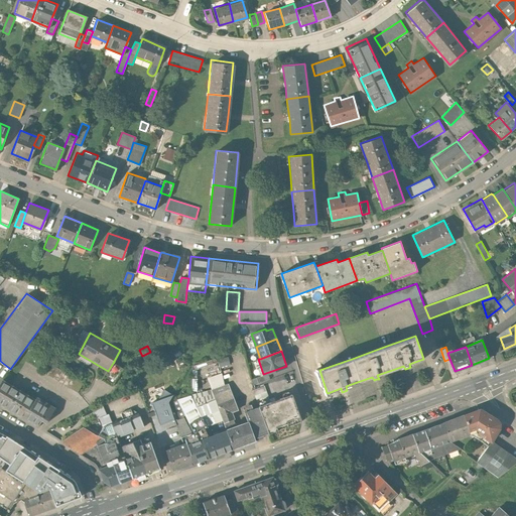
[(228,356),(218,359),(220,367),(230,364),(228,356)]
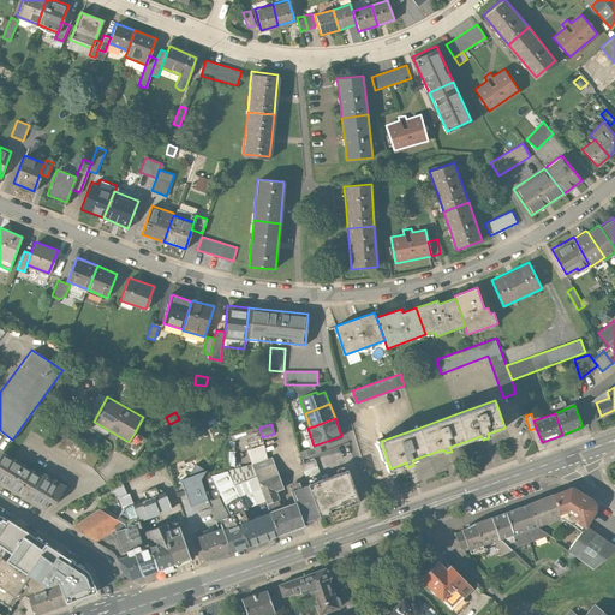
[(260,431),(257,427),(230,435),(231,440),(260,431)]
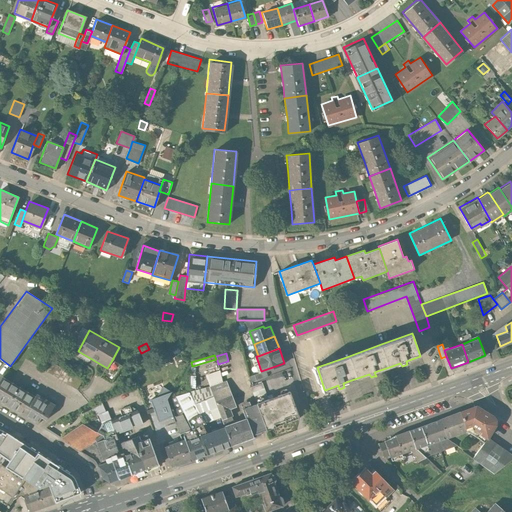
[(49,360),(43,370),(73,388),(79,378),(49,360)]
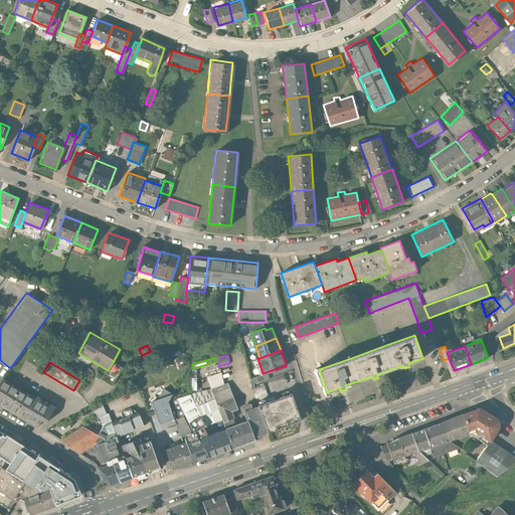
[(113,362),(108,370),(106,374),(115,379),(122,368),(113,362)]
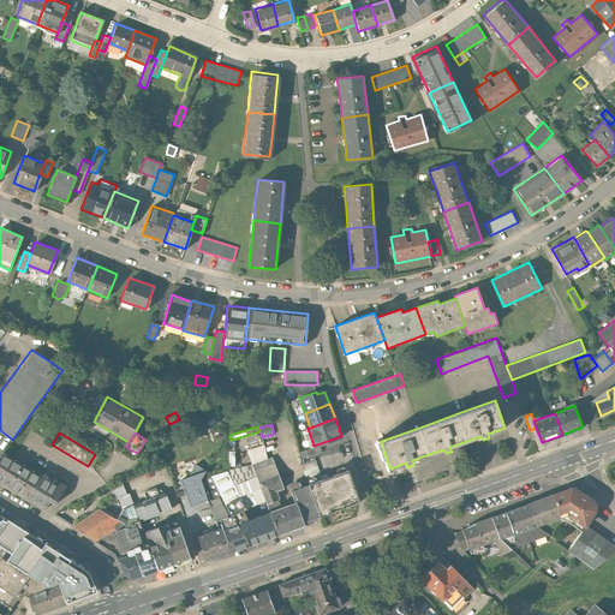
[(161,458),(173,452),(167,437),(154,443),(161,458)]
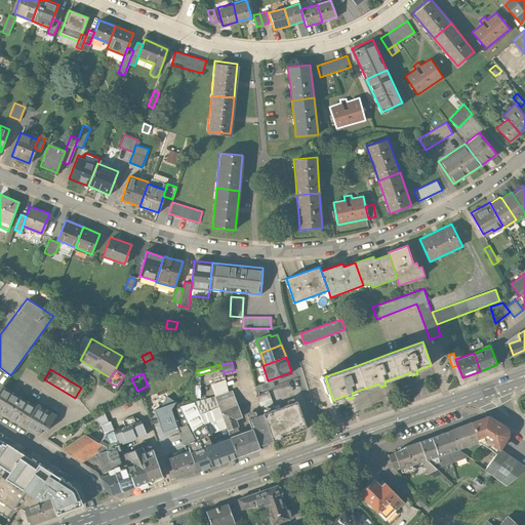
[(214,396),(228,391),(225,379),(210,384),(214,396)]
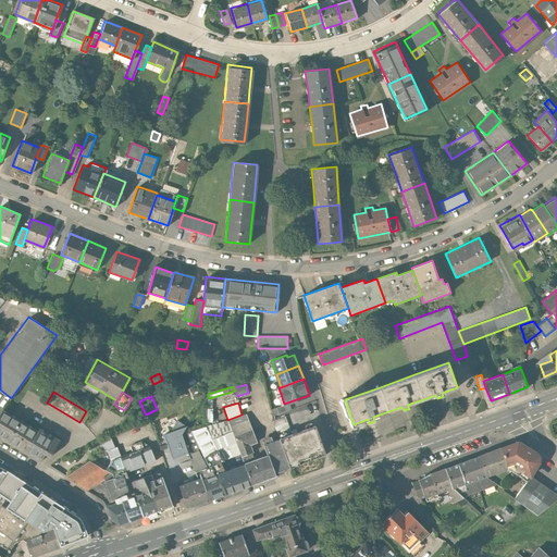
[(0,437),(24,453),(37,430),(2,409),(0,411),(0,437)]
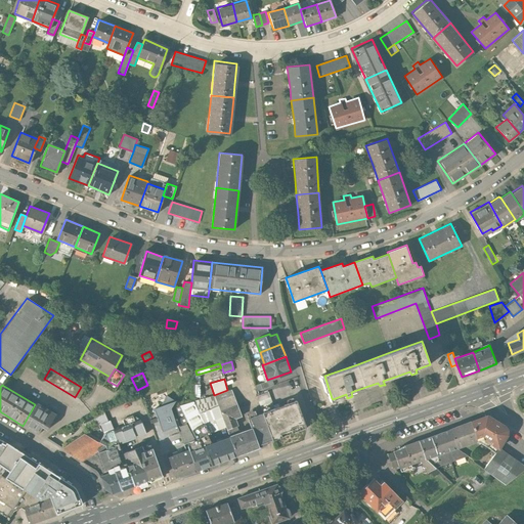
[(225,427),(228,434),(238,431),(236,425),(237,425),(235,418),(241,416),(231,389),(227,390),(214,395),(218,405),(222,417),(225,427)]
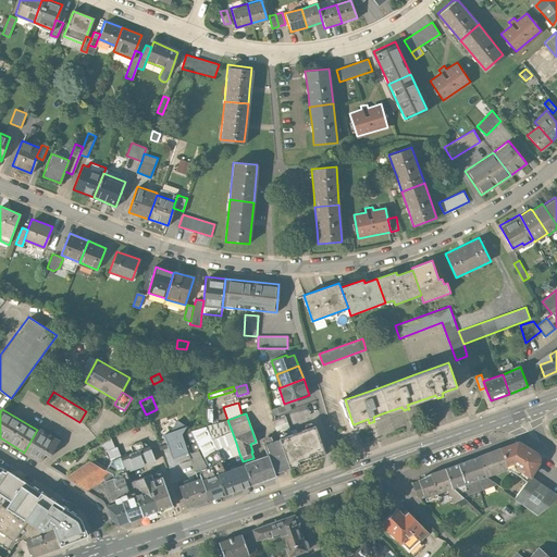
[(272,421),(279,437),(291,433),(285,416),(272,421)]
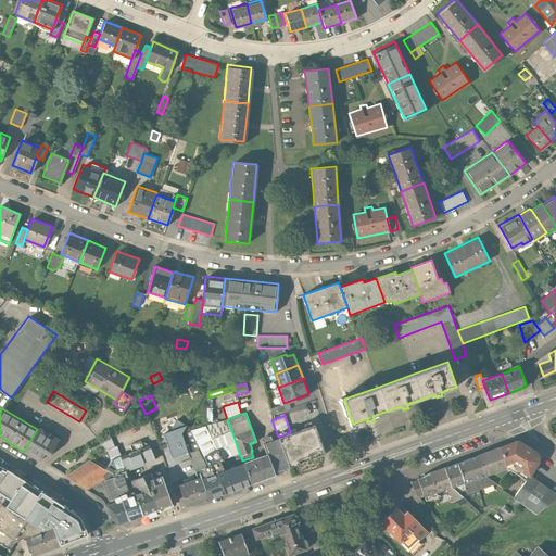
[(162,425),(167,439),(180,433),(190,430),(188,424),(184,427),(181,418),(162,425)]
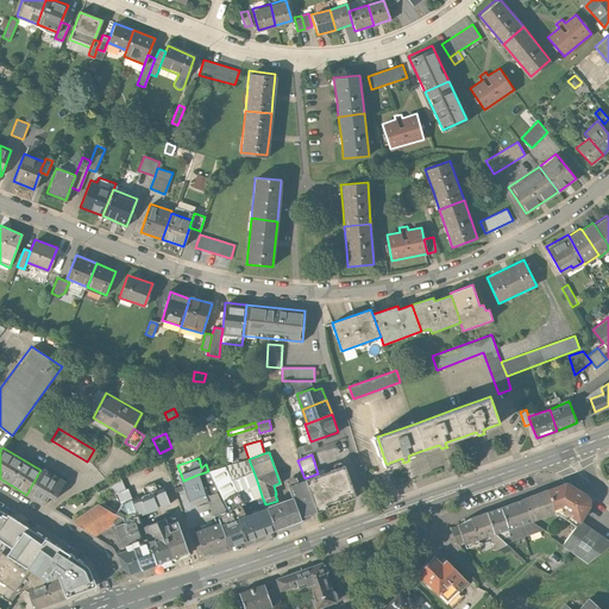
[(249,459),(225,466),(231,479),(253,471),(249,459)]
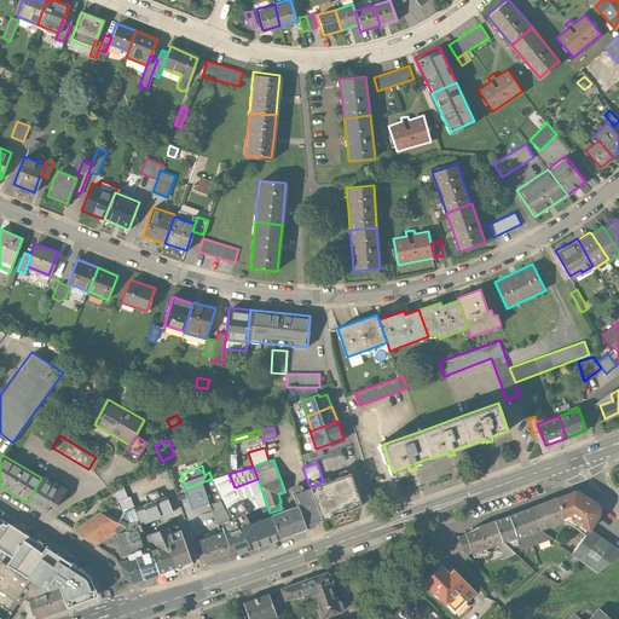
[(323,481),(310,486),(322,519),(362,504),(350,472),(323,481)]
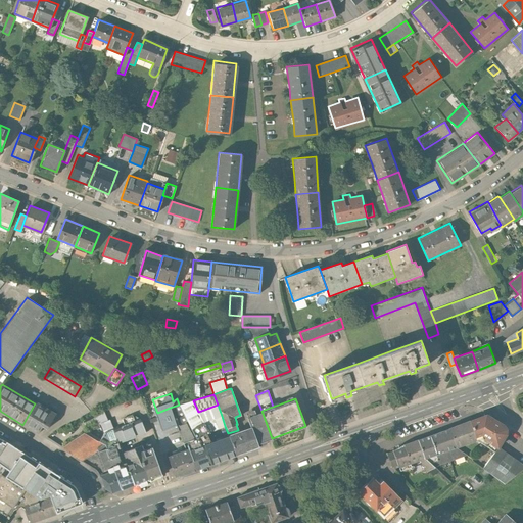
[(187,422),(190,428),(203,421),(198,412),(193,400),(179,405),(187,422)]
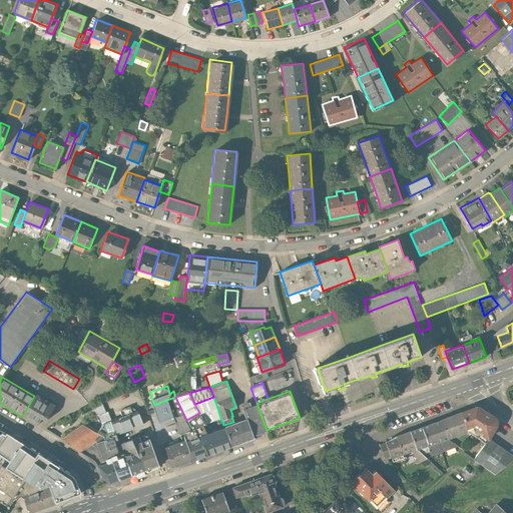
[(54,406),(35,394),(34,396),(22,417),(36,426),(40,419),(44,422),(54,406)]
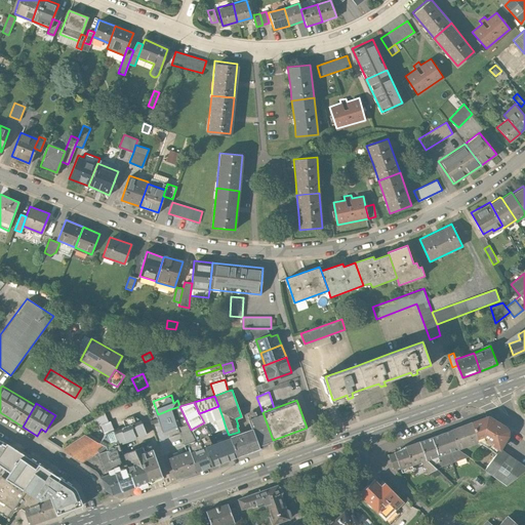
[(170,409),(176,427),(178,426),(179,427),(187,423),(188,423),(179,406),(170,409)]
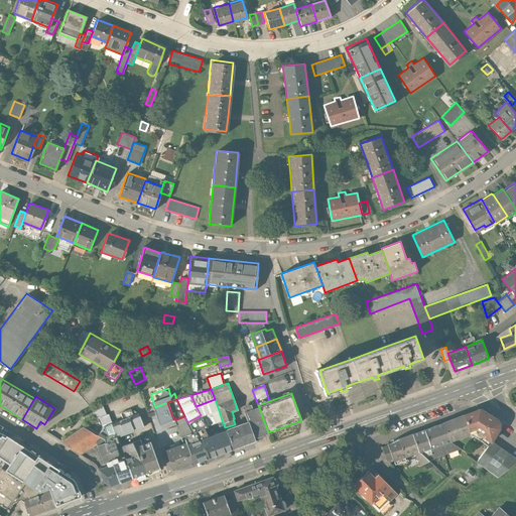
[(201,415),(201,417),(219,410),(215,399),(196,406),(201,415)]
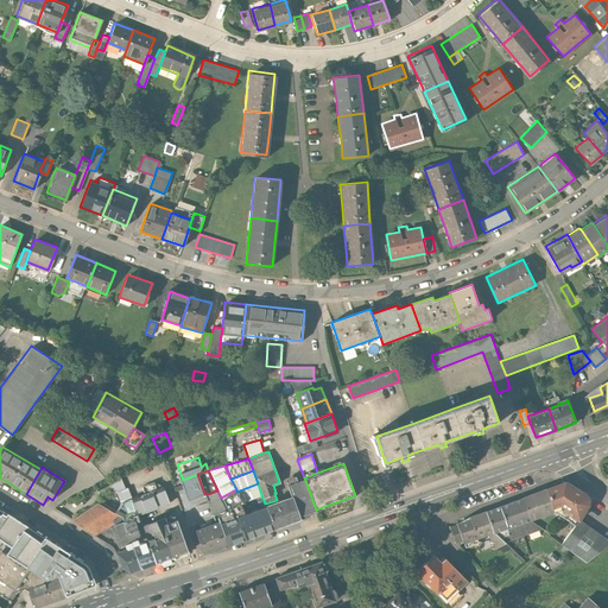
[(190,499),(200,495),(204,494),(197,474),(183,480),(190,499)]
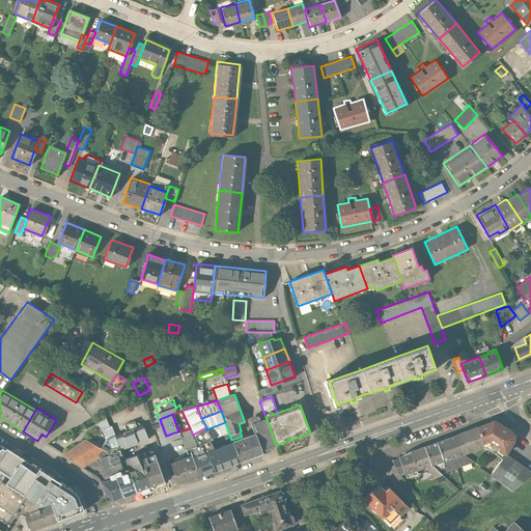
[(249,418),(254,431),(261,452),(262,451),(263,452),(270,450),(271,449),(270,447),(276,445),(266,417),(259,419),(257,415),(249,418)]
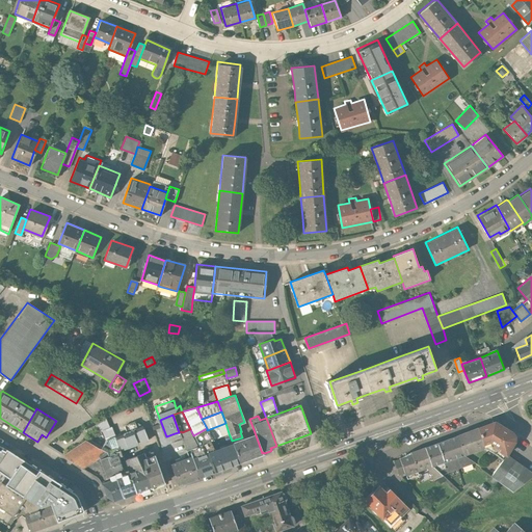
[(496,420),(477,426),(484,447),(489,445),(507,455),(516,441),(516,434),(513,430),(496,420)]
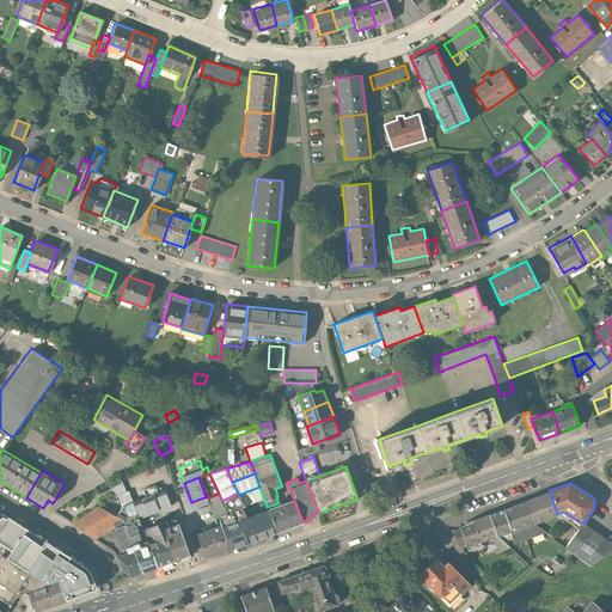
[(146,497),(139,500),(146,516),(170,507),(164,490),(157,493),(154,485),(142,490),(146,497)]
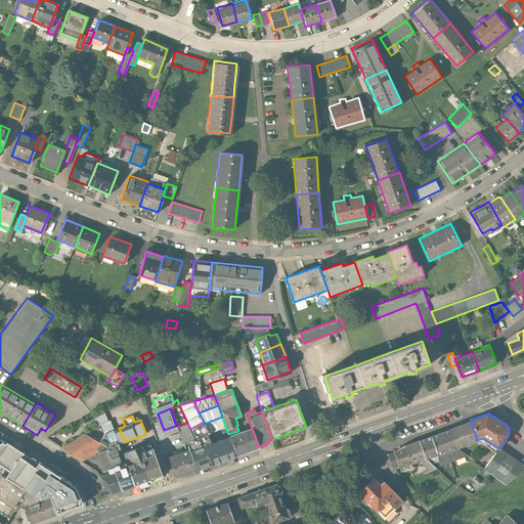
[(222,417),(204,424),(209,433),(225,427),(222,417)]
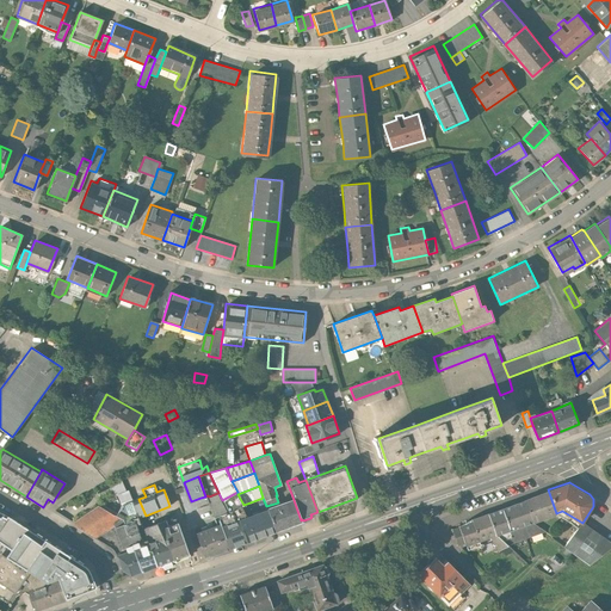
[(525,499),(534,522),(556,513),(548,489),(525,499)]
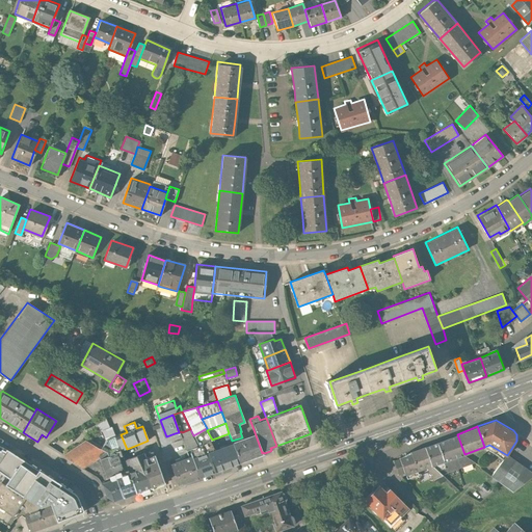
[(201,445),(205,453),(208,452),(213,450),(209,441),(212,440),(207,430),(207,428),(193,435),(198,446),(201,445)]
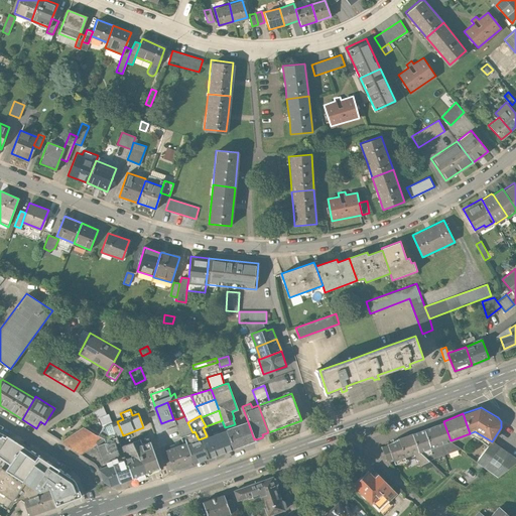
[(173,419),(180,436),(191,432),(183,416),(176,419),(175,418),(173,419)]
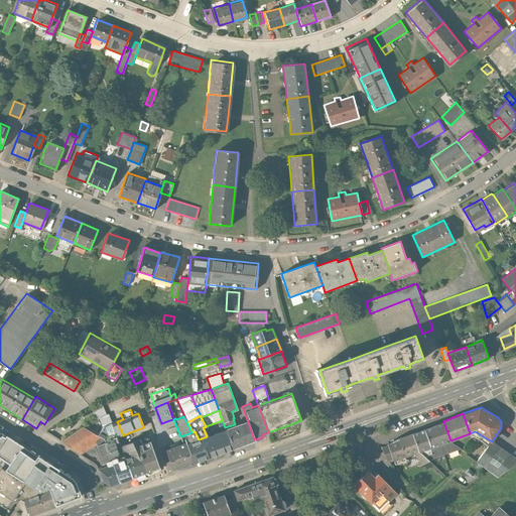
[(180,436),(173,419),(169,420),(172,429),(165,431),(169,443),(181,439),(180,436)]
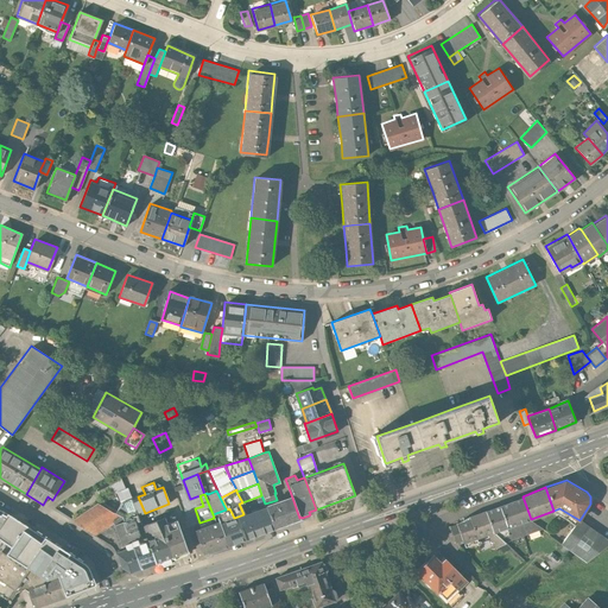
[(299,519),(299,518),(291,494),(277,500),(265,504),(266,506),(273,527),(299,519)]
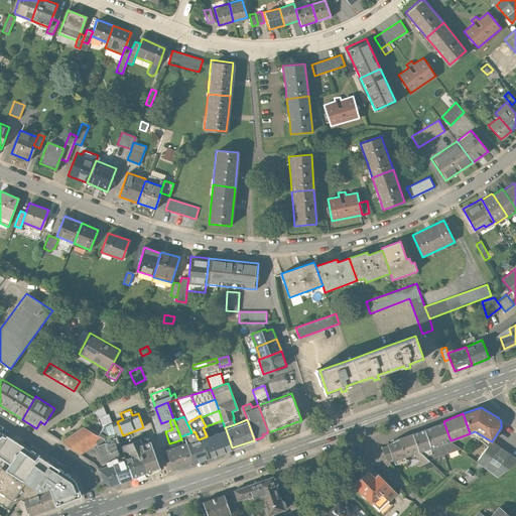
[(117,437),(123,435),(117,421),(111,423),(117,437)]
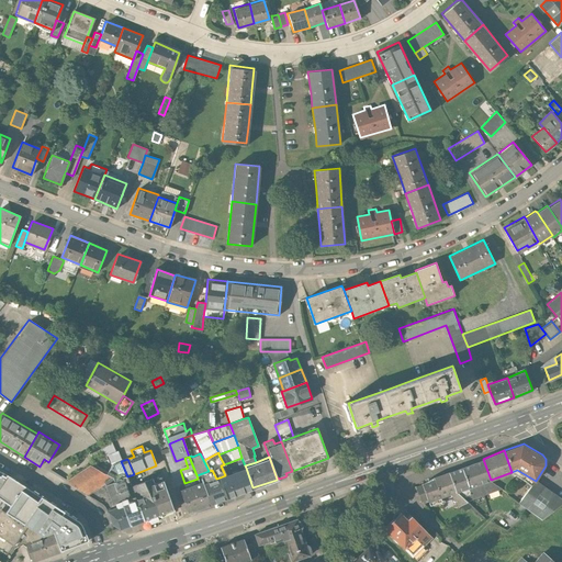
[(483,459),(462,467),(470,487),(491,480),(483,459)]
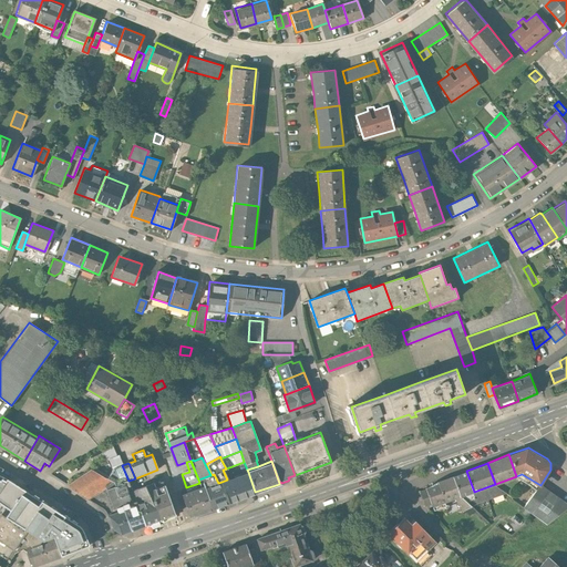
[(90,468),(65,486),(88,500),(114,483),(90,468)]
